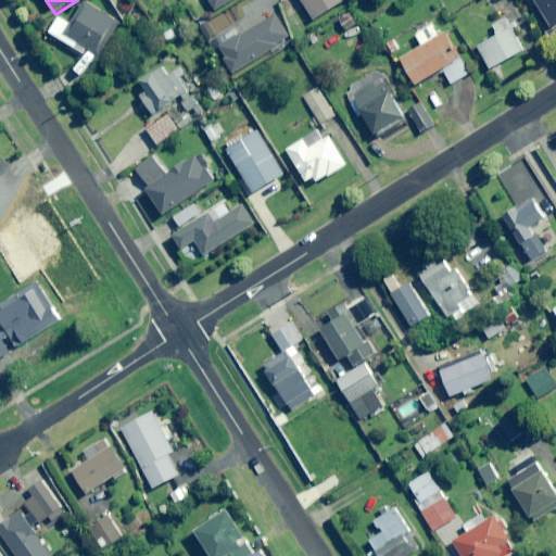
[(232,0),(209,0),(215,10),(232,0)]
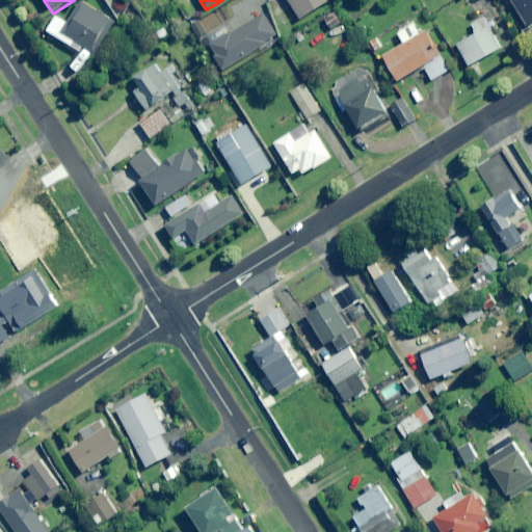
[(331,1),(330,0),(288,0),(299,20),(331,1)]
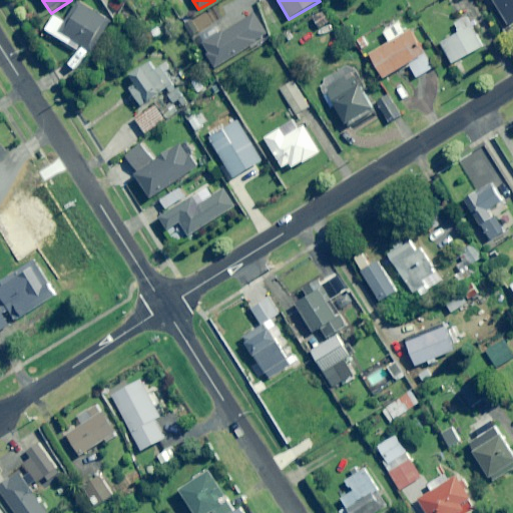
[(512,0),(494,0),(510,26),(512,24),(512,0)]
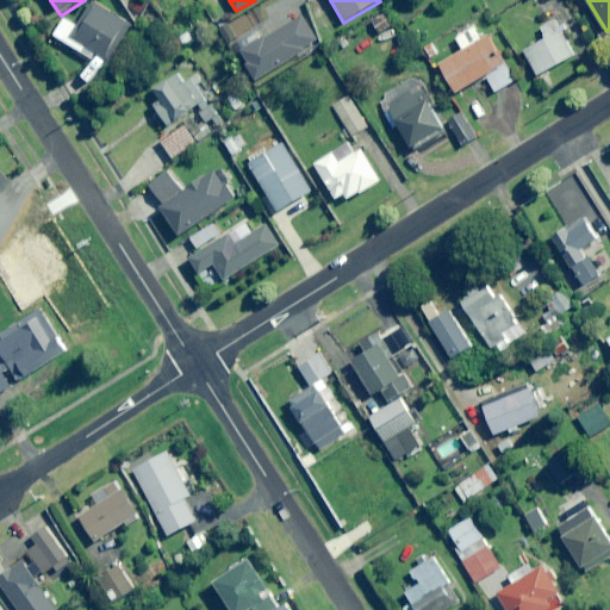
[(131,26),(93,2),(79,27),(66,19),(55,36),(82,54),(86,48),(110,62),(131,26)]
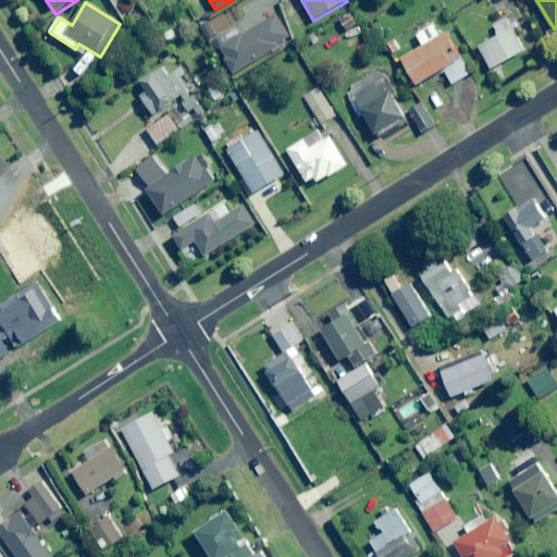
[(291,41),(276,16),(221,48),(235,74),(291,41)]
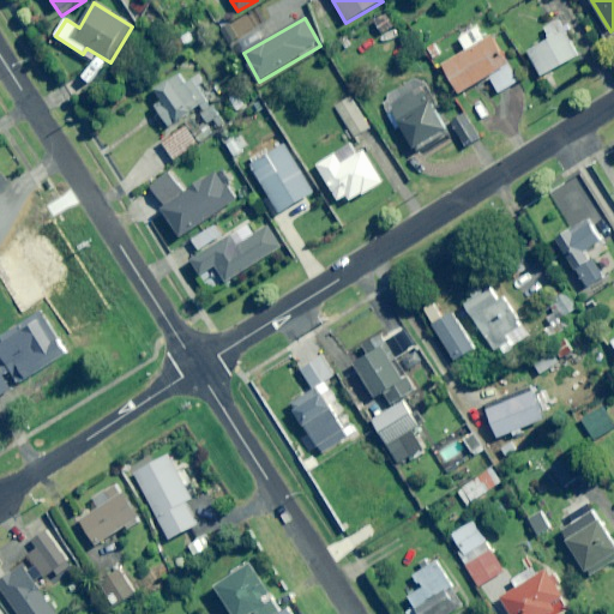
[(578,56),(558,19),(543,26),(551,40),(528,52),(542,77),(578,56)]
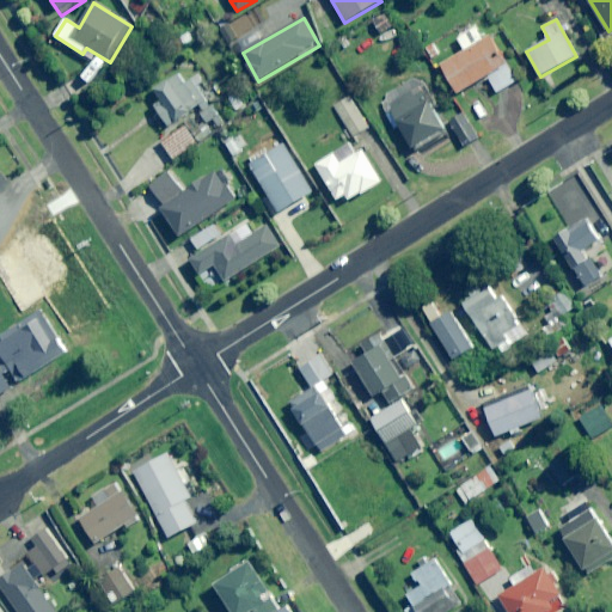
[(471,31),(467,25),(454,32),(465,51),(442,63),(458,95),(489,78),(496,92),(516,83),(493,36),(482,41),(476,29),(471,31)]
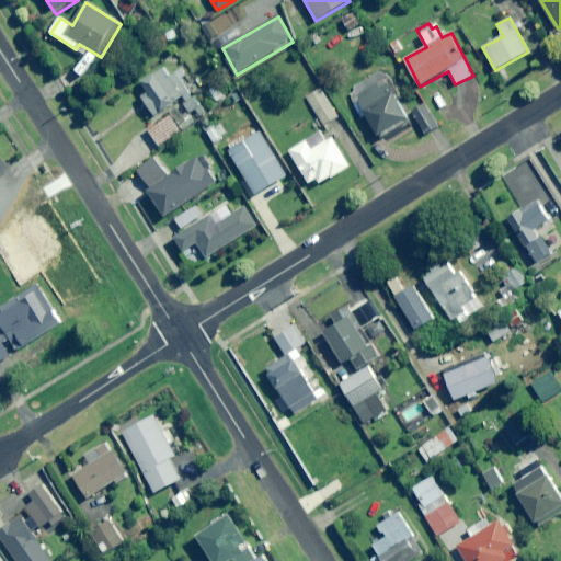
[(193,90),(181,68),(167,77),(163,71),(144,82),(149,92),(141,96),(152,117),(170,107),(168,104),(193,90)]
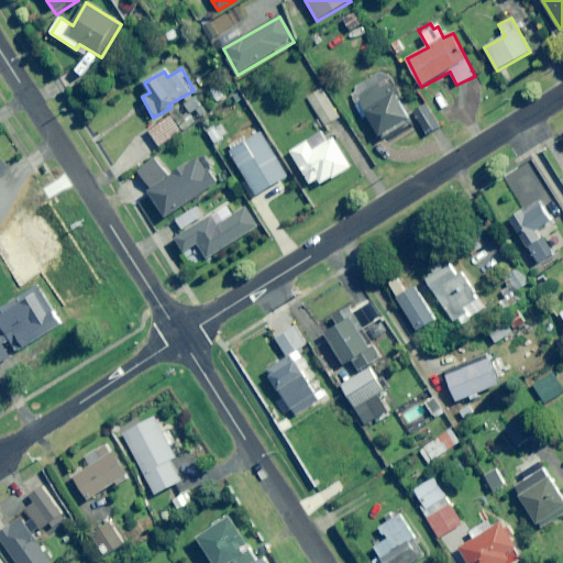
[(385,78),(383,73),(353,87),(355,92),(351,95),(363,120),(367,118),(379,142),(412,125),(389,76),(385,78)]
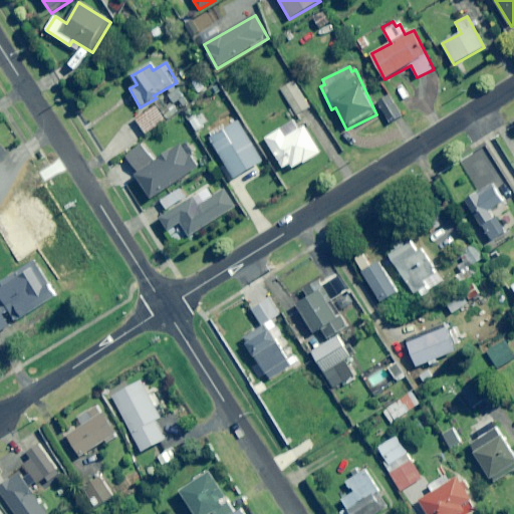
[(309,107),(288,73),(281,77),(287,86),(281,90),(297,115),(309,107)]
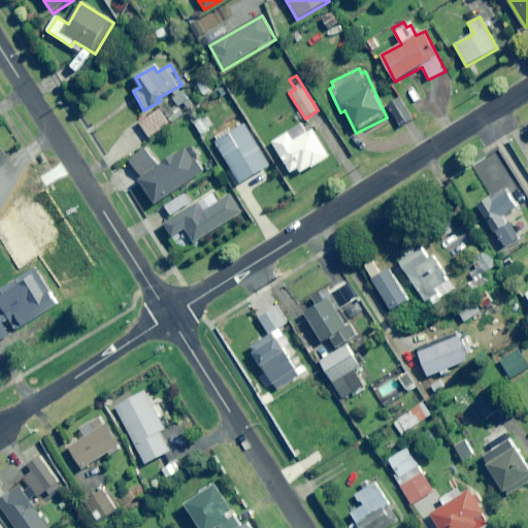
[(414,119),(403,102),(390,110),(400,127),(414,119)]
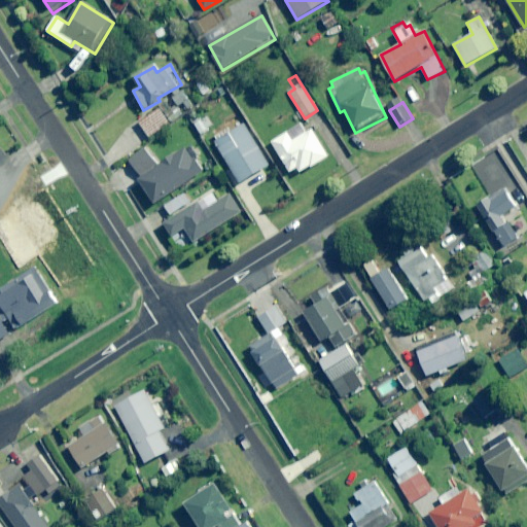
[(168,124),(157,109),(139,124),(148,138),(168,124)]
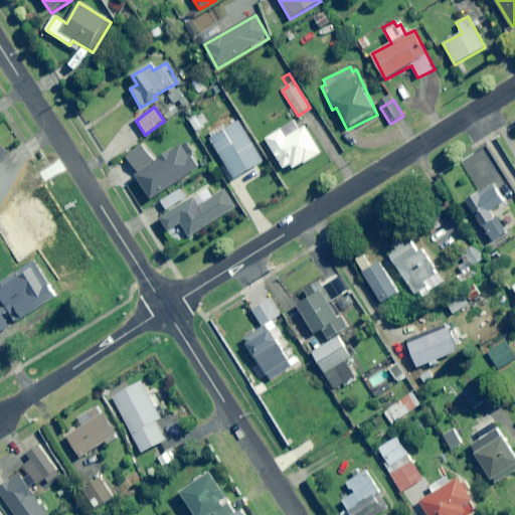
[(209,125),(202,114),(190,121),(196,133),(209,125)]
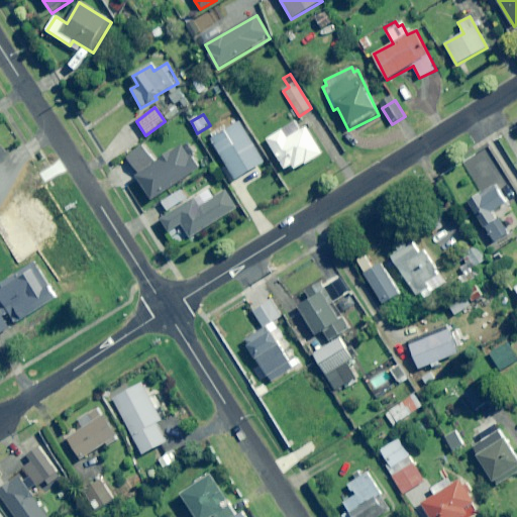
[(266,163),(240,123),(228,130),(222,119),(207,129),(214,139),(212,140),(227,165),(218,170),(229,186),(266,163)]
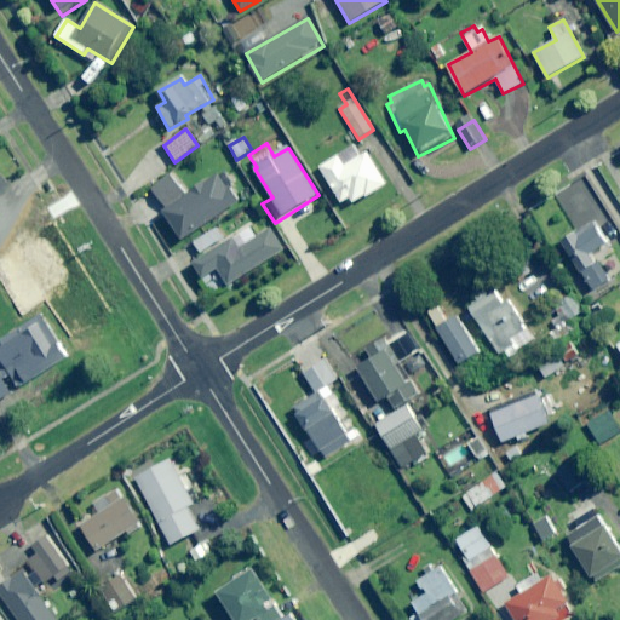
[(352,197),(356,204),(367,196),(368,199),(389,185),(369,153),(345,167),(339,156),(321,167),(343,204),(352,197)]
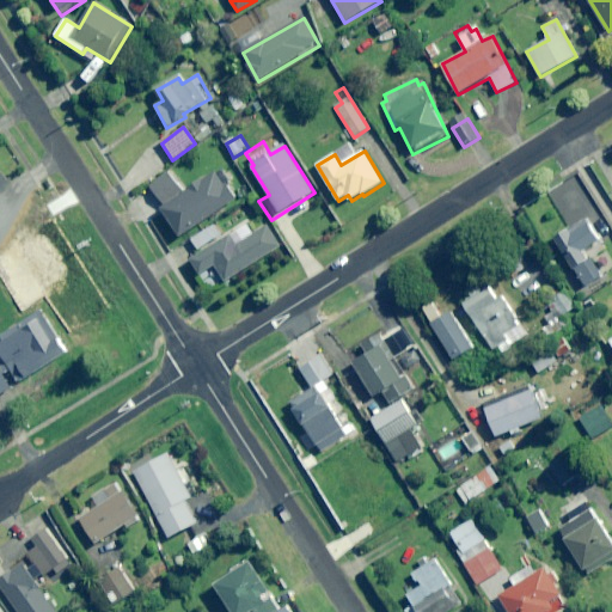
[(224,170),(163,212),(181,237),(240,196),(224,170)]
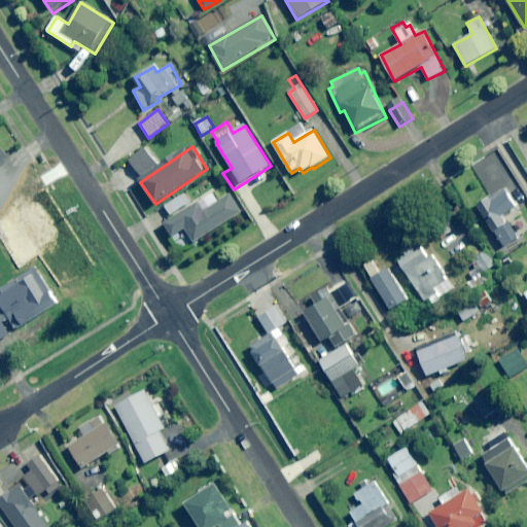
[(139,174),(157,161),(147,147),(129,161),(139,174)]
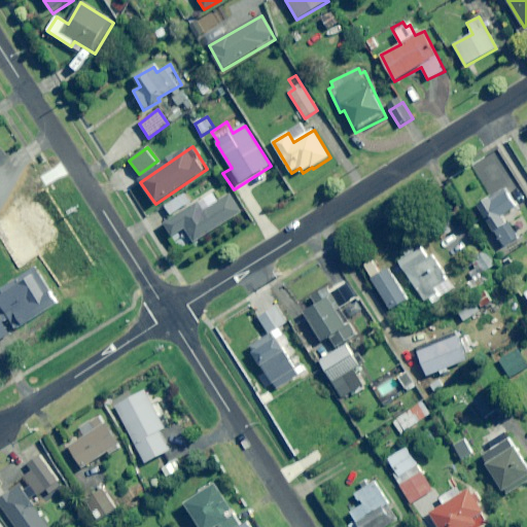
[(517,207),(505,189),(478,207),(503,246),(519,237),(504,215),(517,207)]
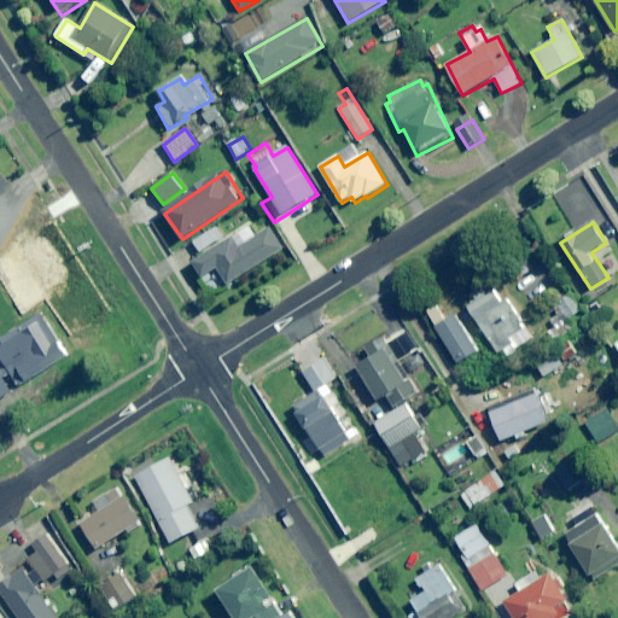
[(257,238),(250,226),(226,242),(216,227),(193,242),(203,256),(192,263),(202,279),(211,293),(283,249),(270,229),(257,238)]
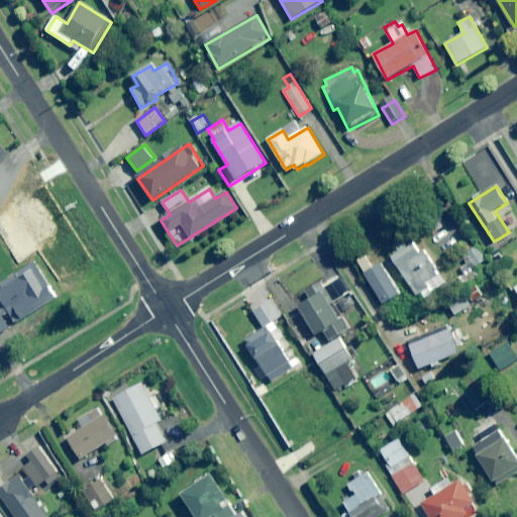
[(426,263),(409,241),(388,259),(405,279),(426,263)]
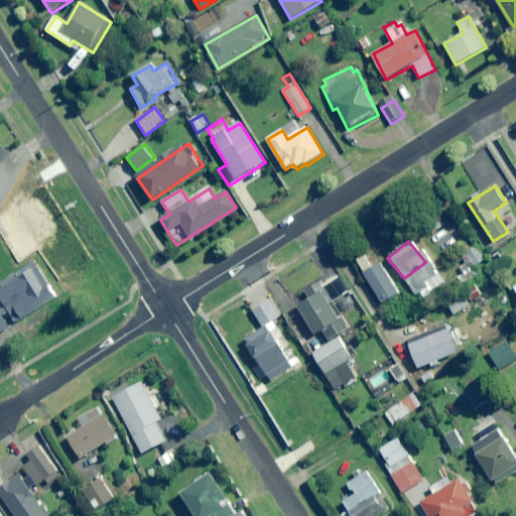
[(0,290),(0,295),(15,323),(29,314),(38,331),(67,314),(36,263),(3,282),(6,287),(0,290)]
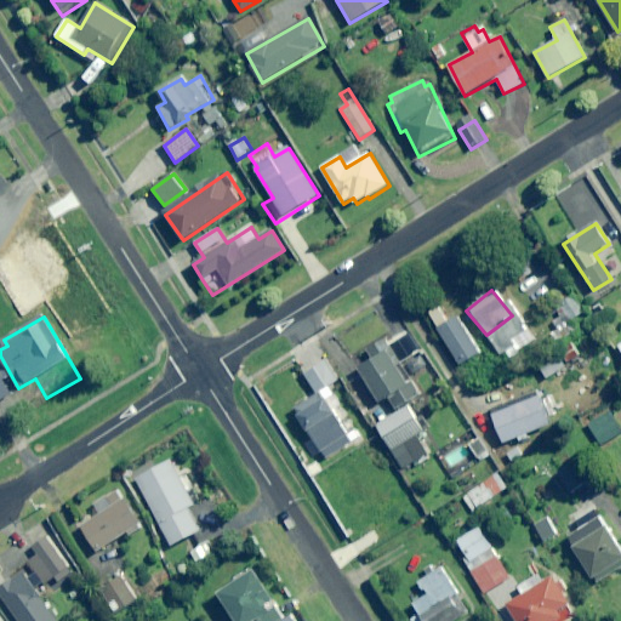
[(476,357),(455,322),(439,331),(461,366),(476,357)]
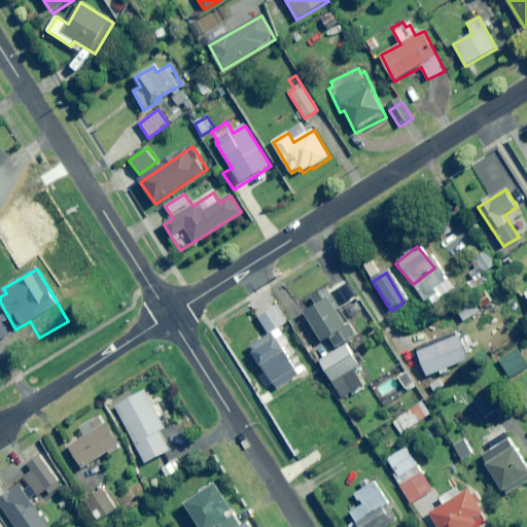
[(339,312),(323,289),(310,297),(316,307),(304,315),(322,343),(330,338),(337,348),(320,359),(345,397),(356,390),(345,375),(360,364),(347,345),(360,337),(343,310),(339,312)]
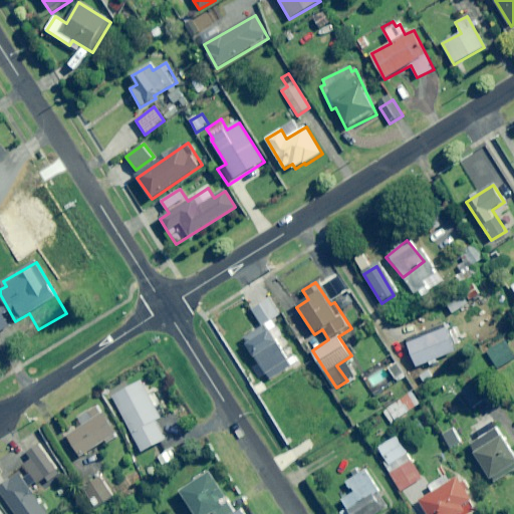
[(480,294),(474,285),(464,292),(469,301),(480,294)]
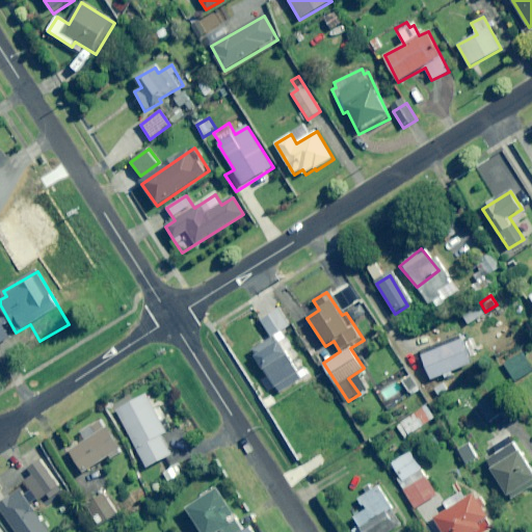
[(484,315),(478,306),(462,316),(469,325),(484,315)]
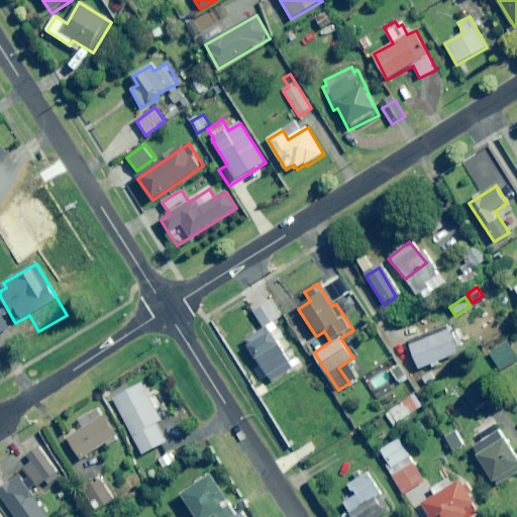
[(281,317),(270,300),(252,311),(264,328),(244,341),(272,383),(300,365),(291,350),(285,354),(272,334),(278,330),(273,322),(281,317)]
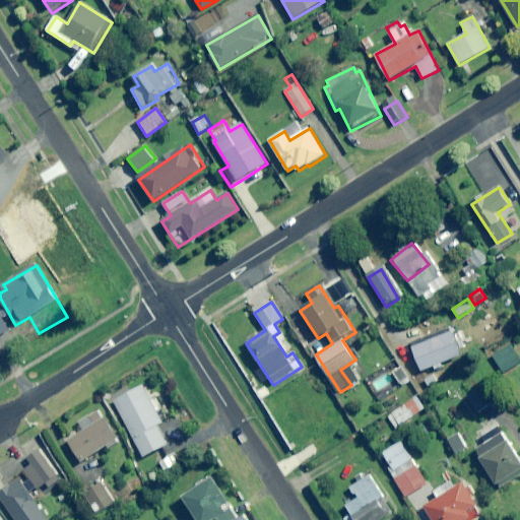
[(0,336),(10,331),(0,314),(0,336)]
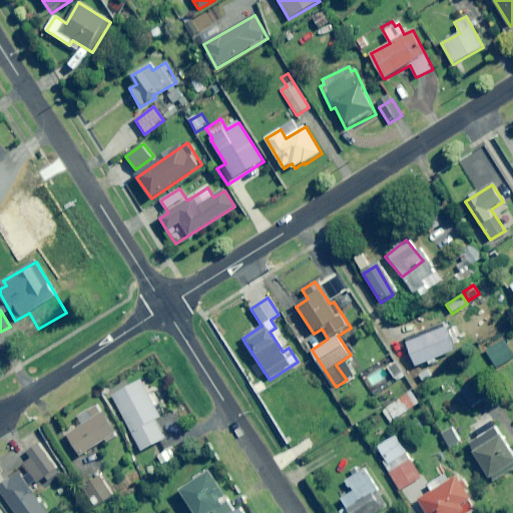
[(457,350),(449,327),(407,341),(415,365),(457,350)]
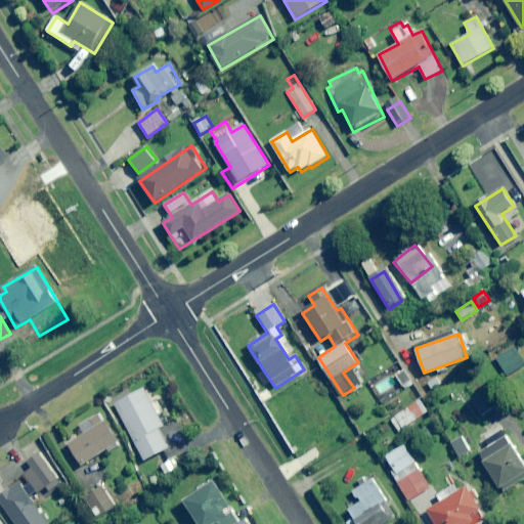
[(523,365),(523,342),(496,359),(507,376),(523,365)]
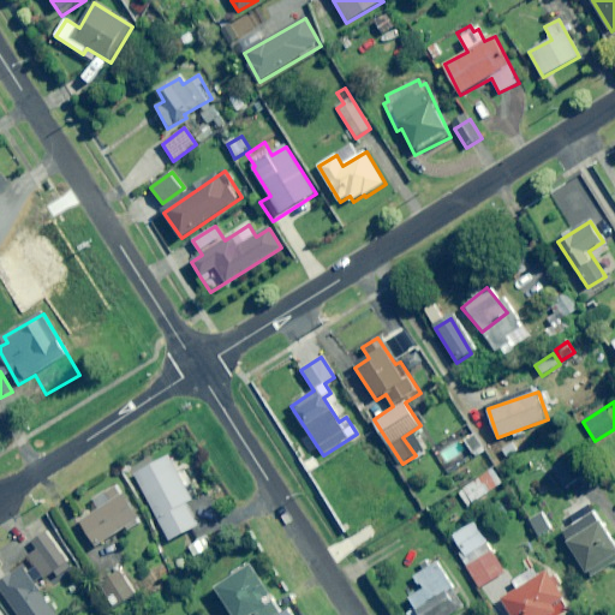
[(451,436),(431,449),(447,472),(466,459),(451,436)]
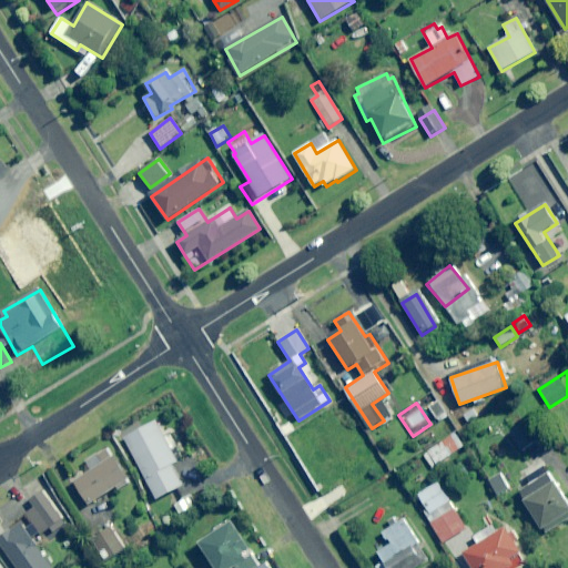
[(298,433),(290,417),(281,422),(291,437),(298,433)]
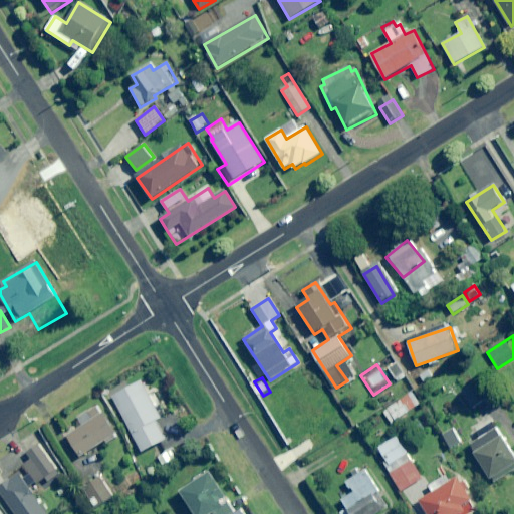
[(161,418),(140,381),(111,398),(143,453),(166,439),(156,421),(161,418)]
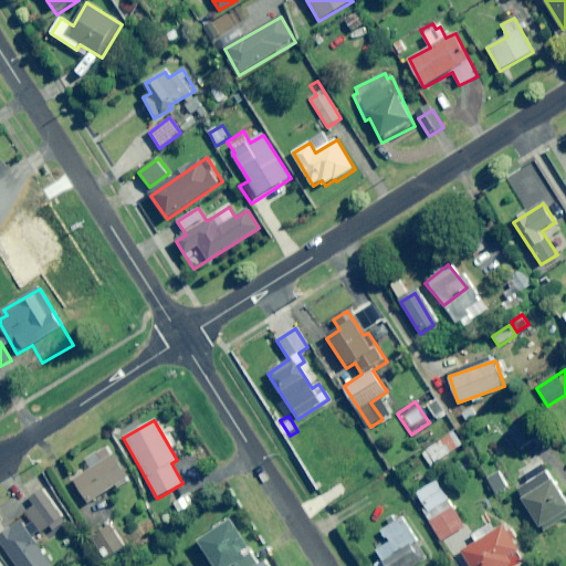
[(533,439),(525,423),(509,433),(517,448),(533,439)]
